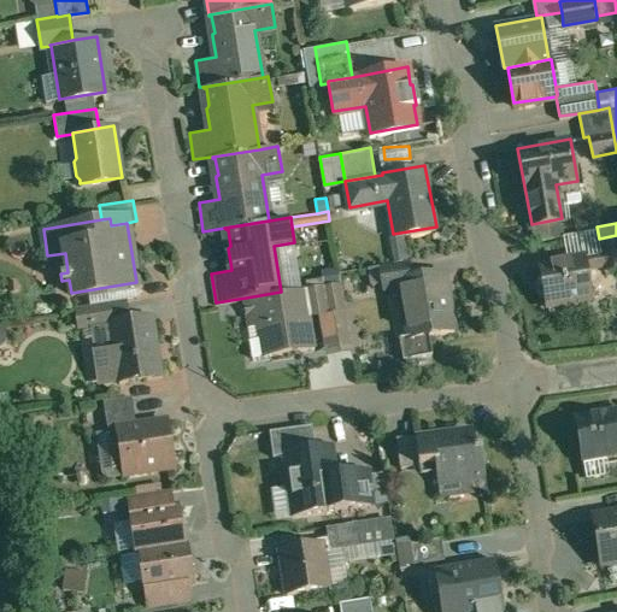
[(585,253),(538,262),(545,304),(592,295),(587,266),(604,263),(604,268),(616,265),(616,235),(599,239),(601,252),(585,254),(585,253)]
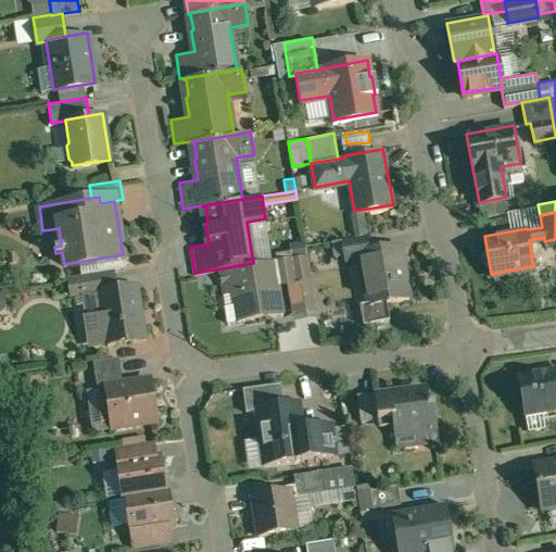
[(368,233),(341,238),(343,253),(358,251),(358,250),(371,247),(368,233)]
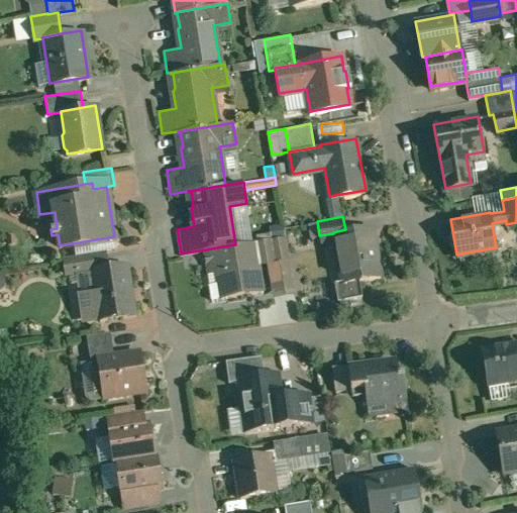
[(345,229),(333,232),(333,233),(342,282),(381,275),(372,225),(345,229)]
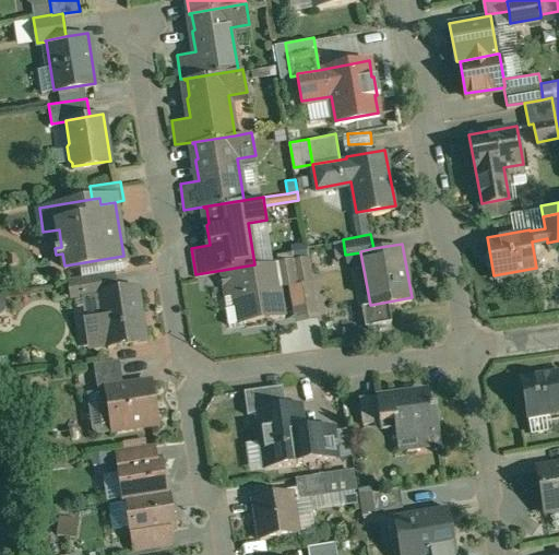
[(299,319),(316,316),(306,256),(289,259),(293,283),(299,319)]
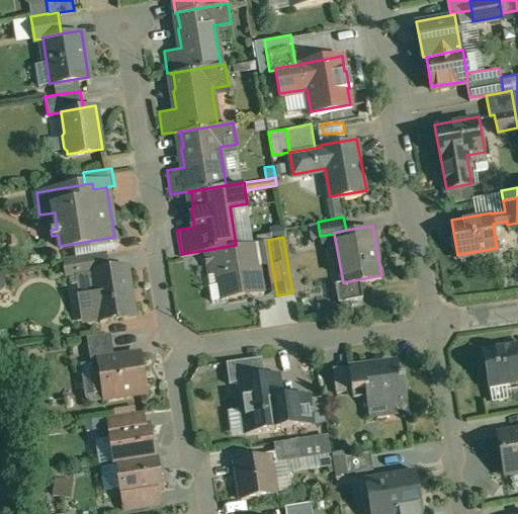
[(258,264),(271,262),(268,240),(254,242),(258,264)]
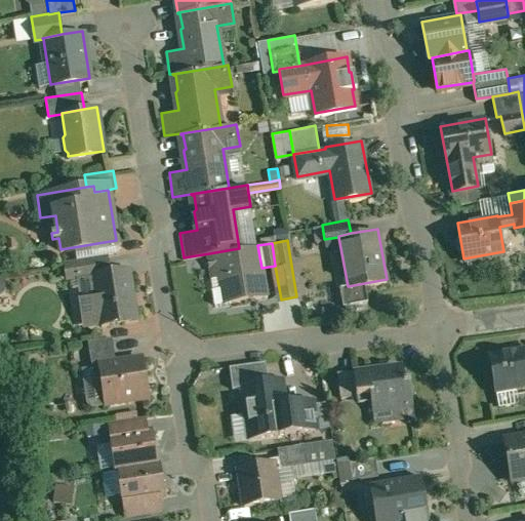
[(239,248),(209,253),(212,275),(225,273),(227,285),(212,288),(215,303),(266,294),(261,268),(257,245),(239,248)]
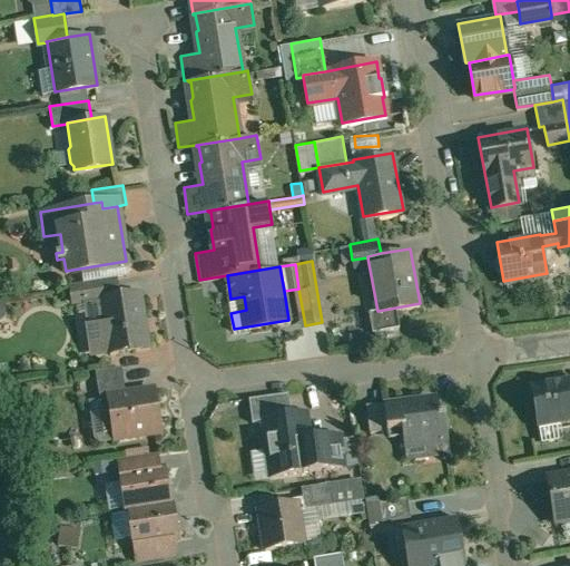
[(116,276),(85,281),(88,301),(101,299),(101,298),(118,294),(116,276)]
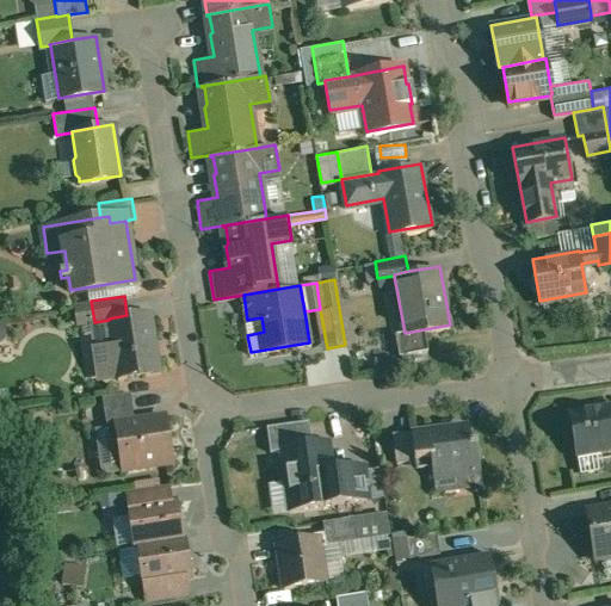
[(127,315),(109,319),(109,320),(117,377),(159,370),(149,311),(127,315)]
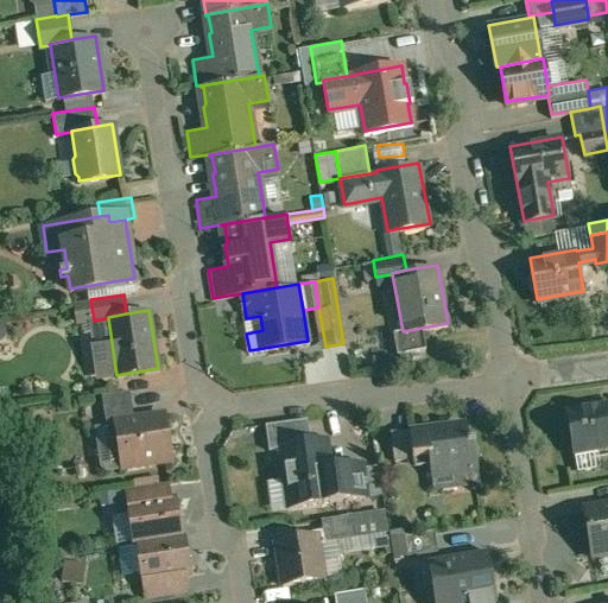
[(130,389),(101,393),(106,423),(114,421),(134,418),(134,417),(130,389)]
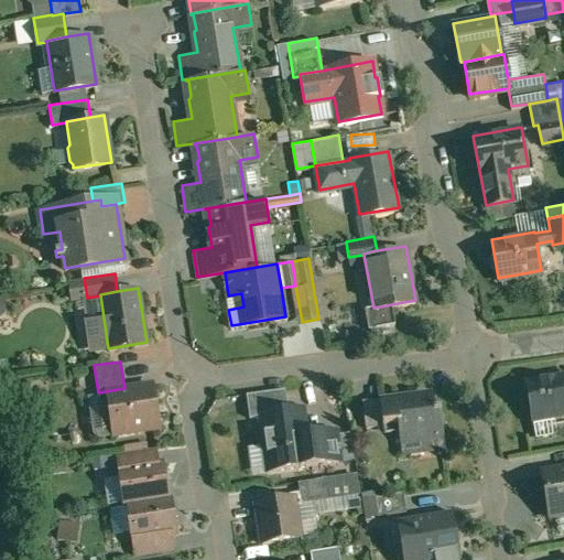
[(563,373),(525,380),(532,418),(563,412),(563,373)]
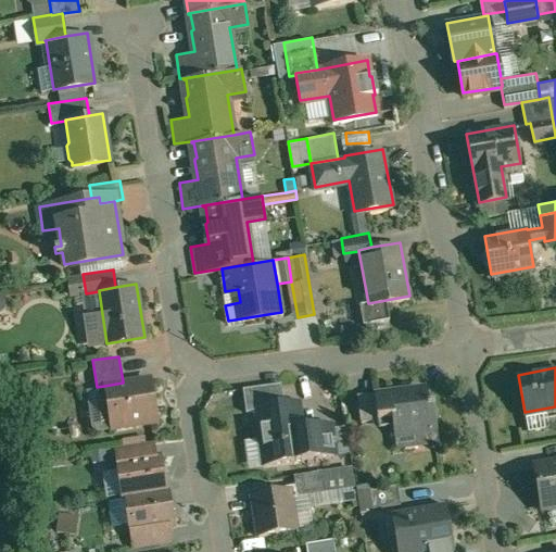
[(123,383),(104,386),(111,426),(158,419),(151,377),(123,381),(123,383)]
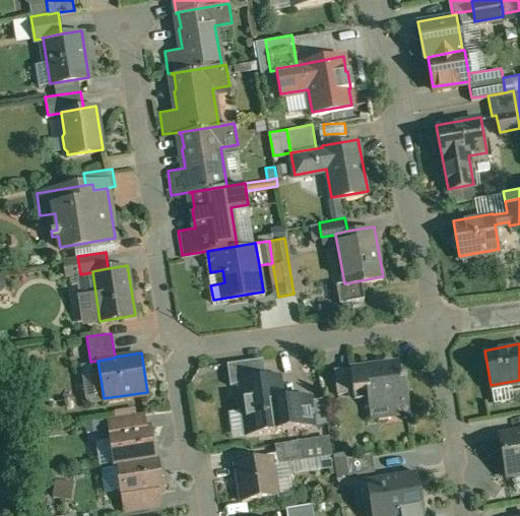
[(262,358),(228,363),(230,382),(238,380),(264,377),(262,358)]
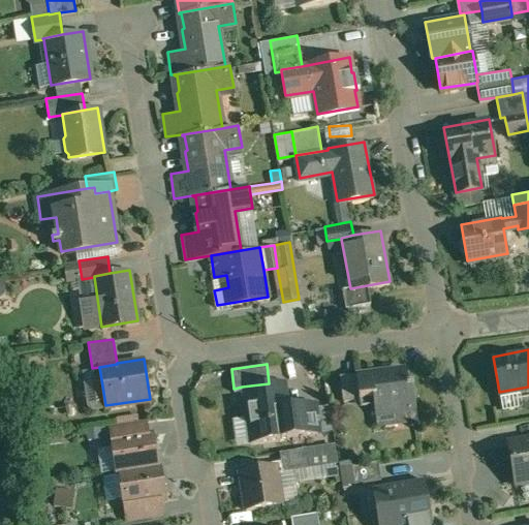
[(393,366),(355,371),(359,397),(373,395),(377,425),(395,422),(394,414),(414,412),(415,420),(417,420),(413,387),(413,381),(408,382),(406,371),(394,372),(393,366)]
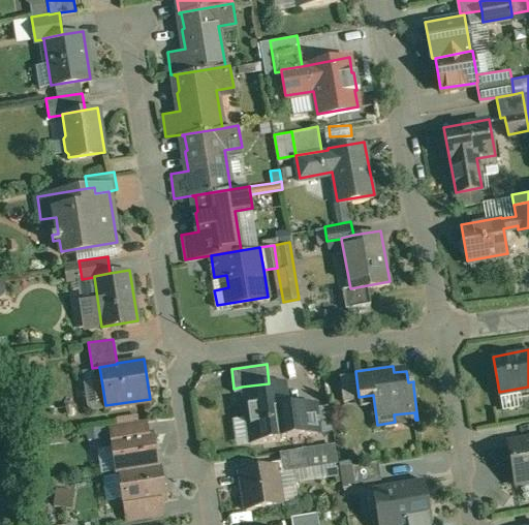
[(355,371),(339,373),(343,399),(359,397),(355,371)]
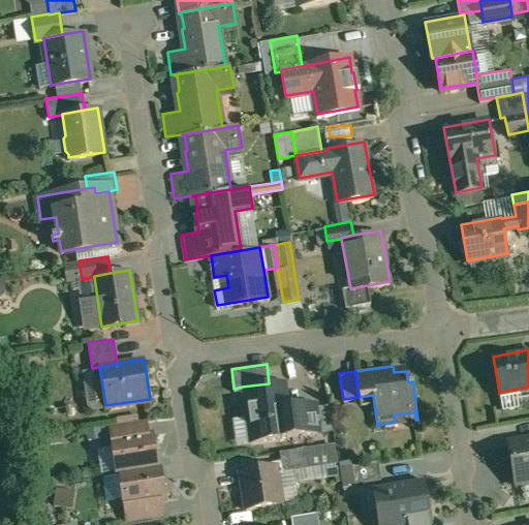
[(269,383),(242,387),(250,439),(288,434),(291,434),(289,419),(283,381),(269,383)]
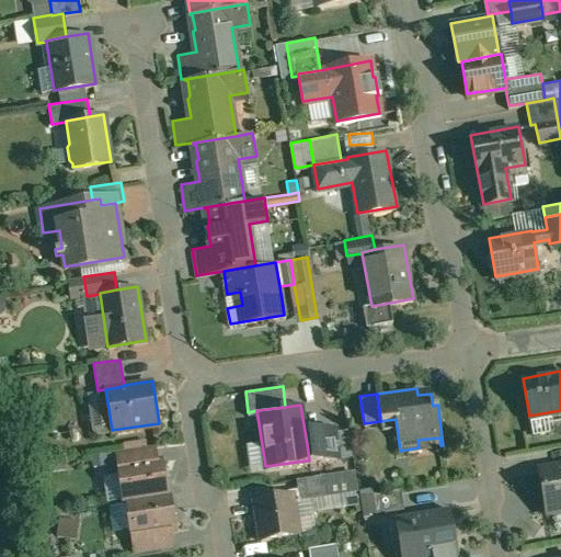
[(347,429),(336,431),(341,456),(352,454),(347,429)]
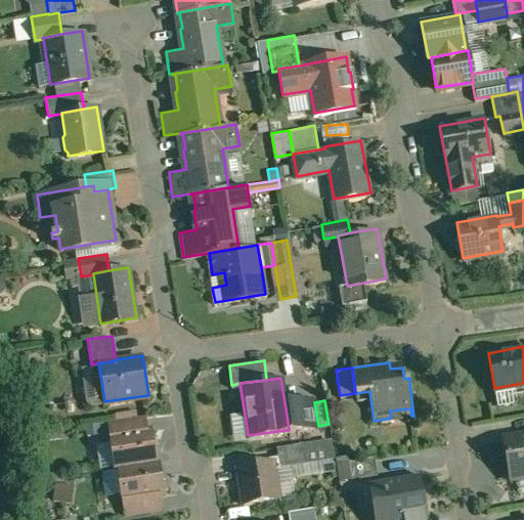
[(312,412),(287,415),(289,430),(286,430),(286,432),(292,431),(294,443),(302,441),(309,440),(307,423),(314,422),(312,412)]
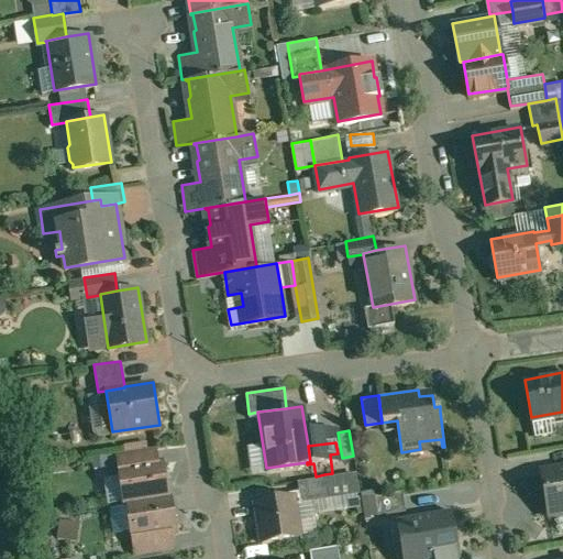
[(155,446),(117,451),(119,467),(157,461),(155,446)]
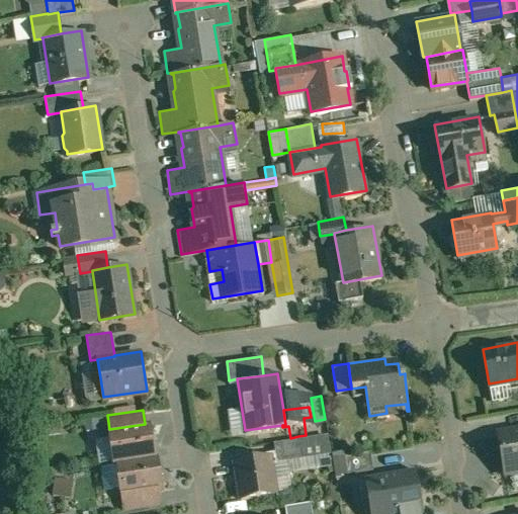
[(109,429),(108,429),(113,462),(157,455),(157,454),(155,454),(150,423),(145,424),(109,429)]
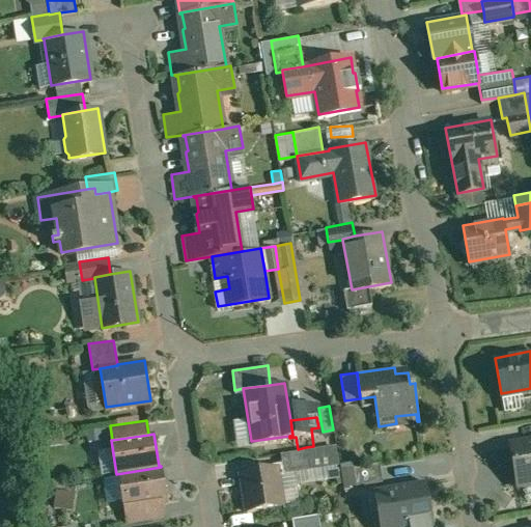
[(530,438),(509,442),(518,483),(530,480),(530,438)]
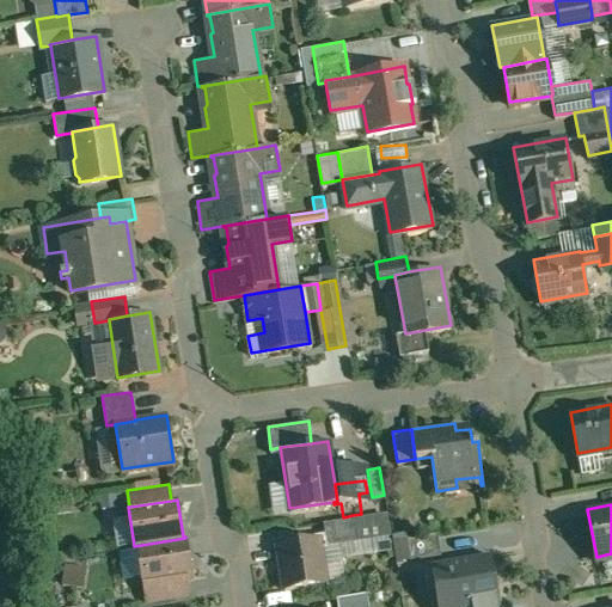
[(343,517),(323,520),(326,544),(389,533),(385,510),(361,514),(353,515),(343,517)]
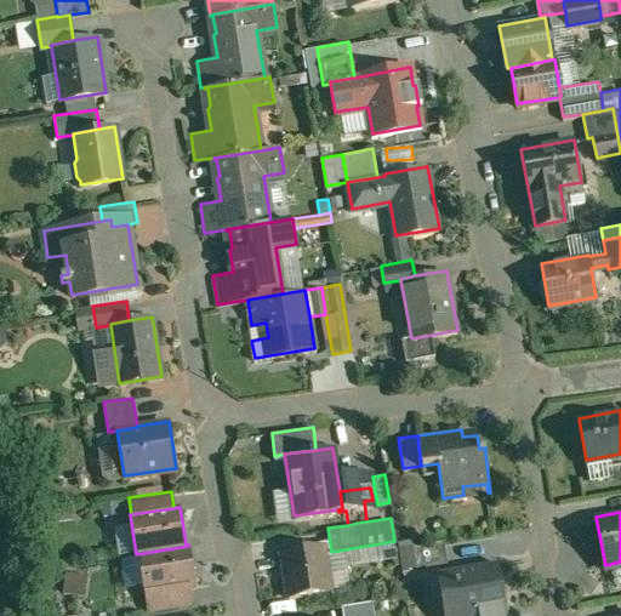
[(443,539),(412,543),(416,565),(446,559),(443,539)]
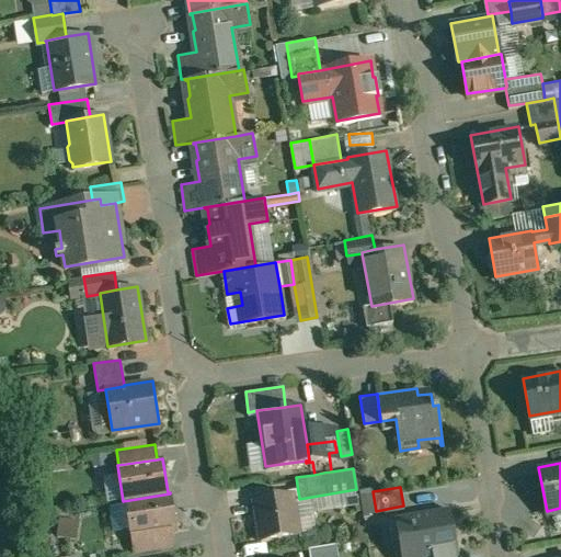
[(363,513),(376,511),(373,491),(359,493),(363,513)]
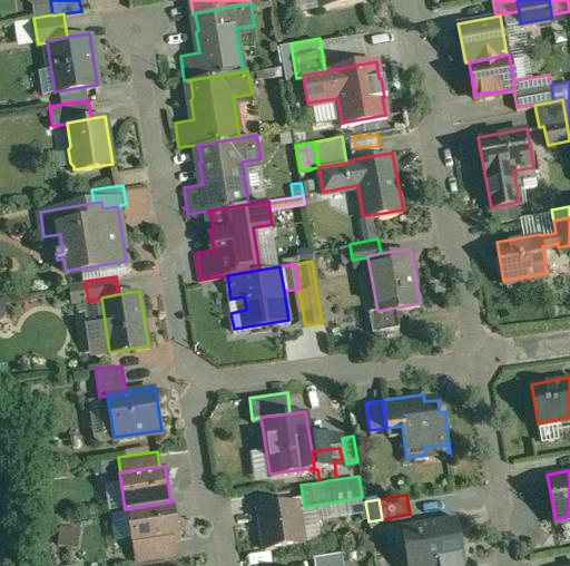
[(297,500),(258,507),(265,547),(304,542),(297,500)]
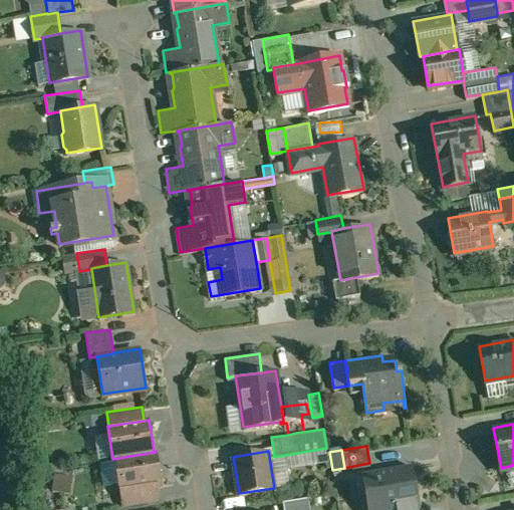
[(156,452),(112,459),(112,460),(114,459),(119,491),(120,491),(157,485),(161,484),(156,452)]
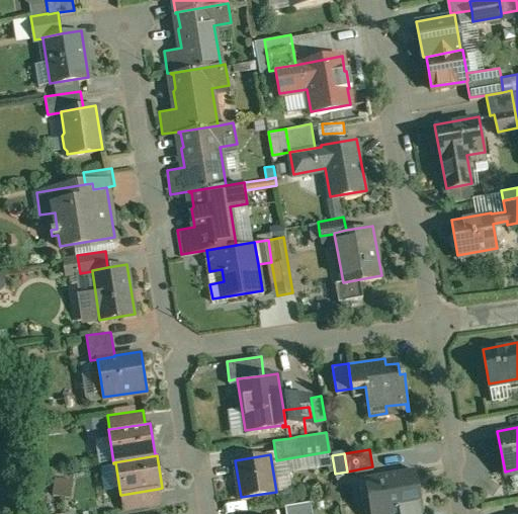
[(423,513),(415,467),(364,477),(370,513),(375,513),(401,510),(401,513),(423,513)]
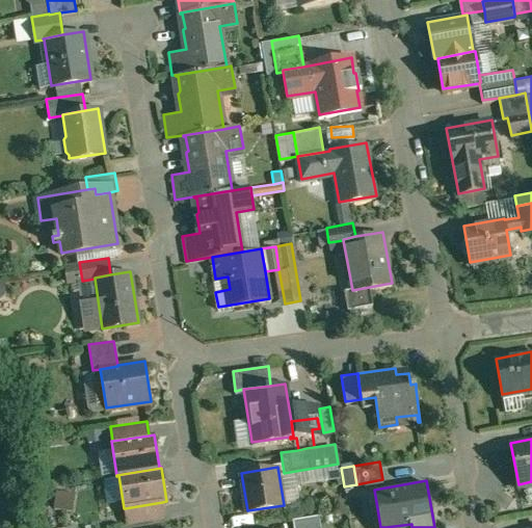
[(162,502),(125,508),(127,523),(164,517),(162,502)]
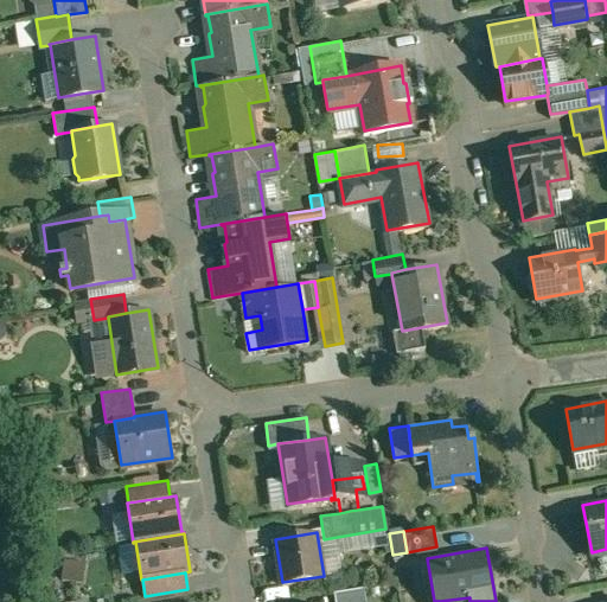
[(366,601),(364,586),(333,590),(334,601),(366,601)]
